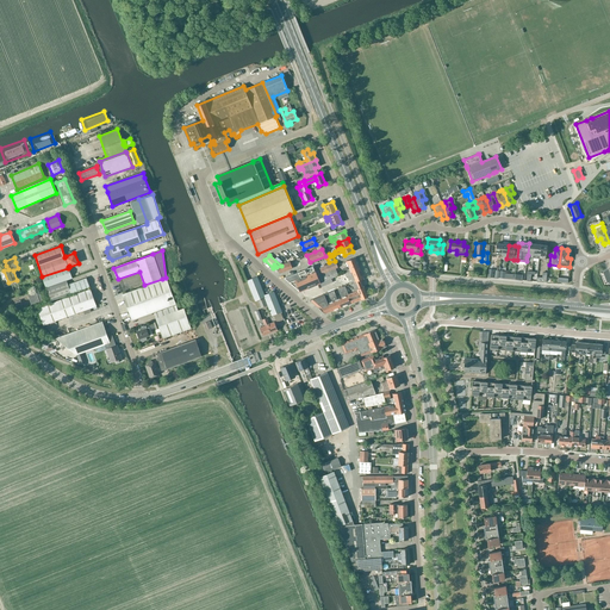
[(343,269),(346,274),(360,268),(355,257),(346,261),(349,269),(348,271),(347,268),(343,269)]
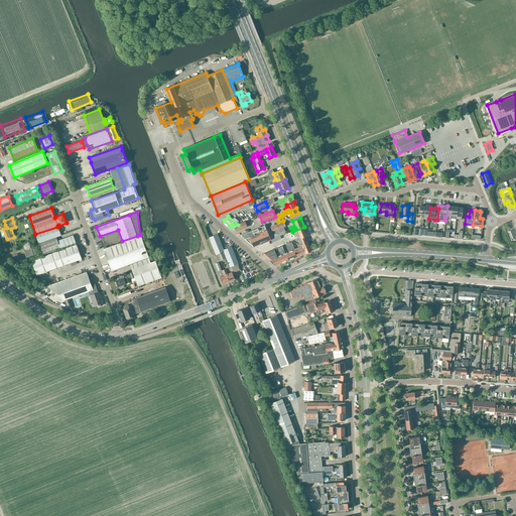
[(264,226),(241,235),(253,247),(271,240),(270,240),(280,236),(286,233),(283,227),(286,226),(284,221),(270,227),(271,229),(266,230),(264,226)]
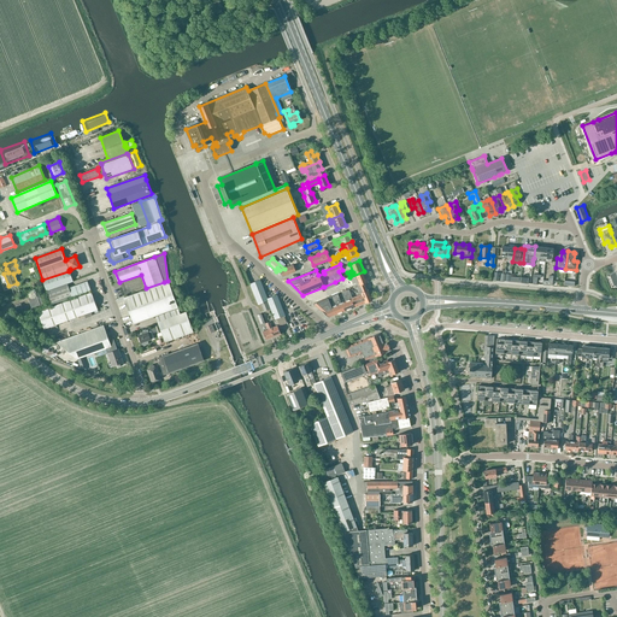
[(285,269),(280,270),(283,277),(295,271),(293,265),(285,269)]
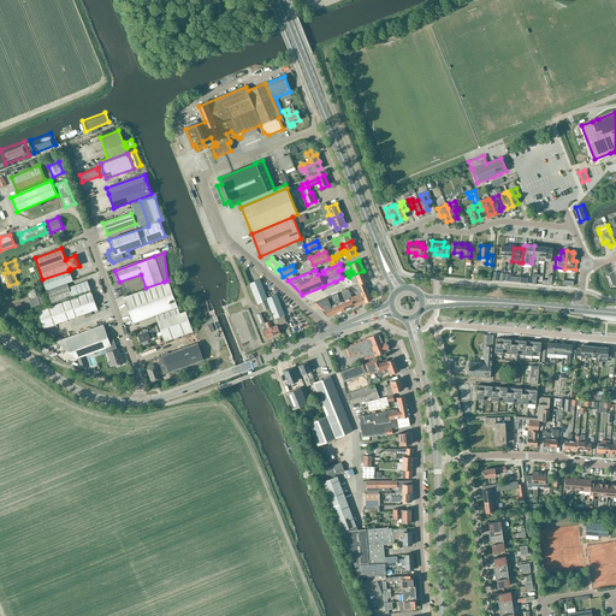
[(69,271),(42,279),(43,282),(45,284),(46,290),(72,280),(69,271)]
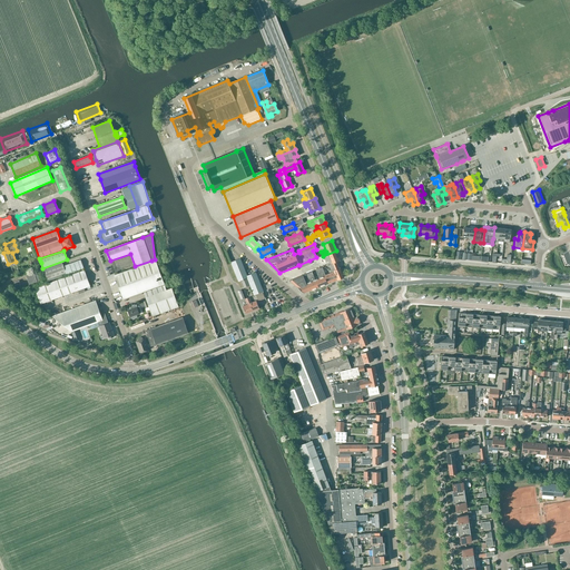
[(328,262),(328,265),(337,262),(340,261),(336,251),(323,256),(324,258),(326,263),(328,262)]
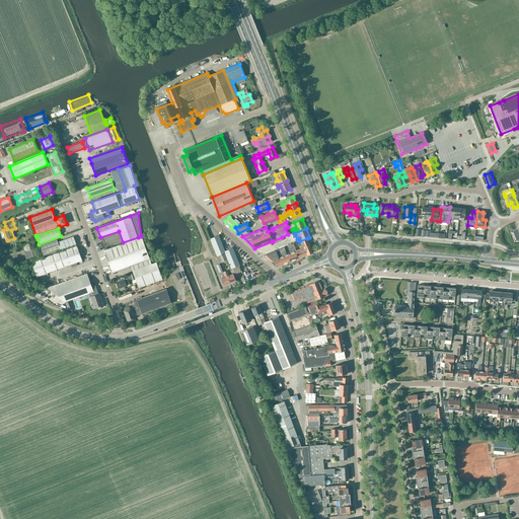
[(232,246),(224,249),(219,235),(211,238),(217,254),(224,251),(231,269),(240,266),(232,246)]
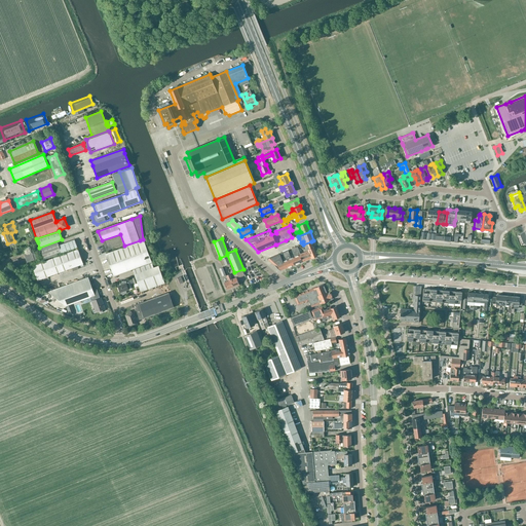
[(62,253),(77,248),(74,239),(59,246),(58,242),(40,249),(44,260),(62,254),(62,253)]
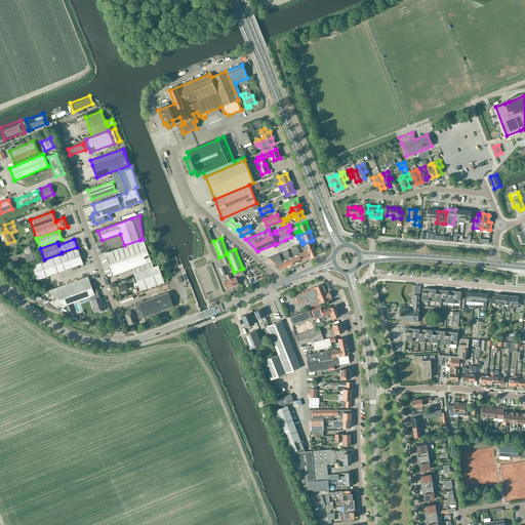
[(153,267),(151,261),(144,240),(106,253),(114,275),(132,269),(140,291),(164,282),(158,265),(153,267)]
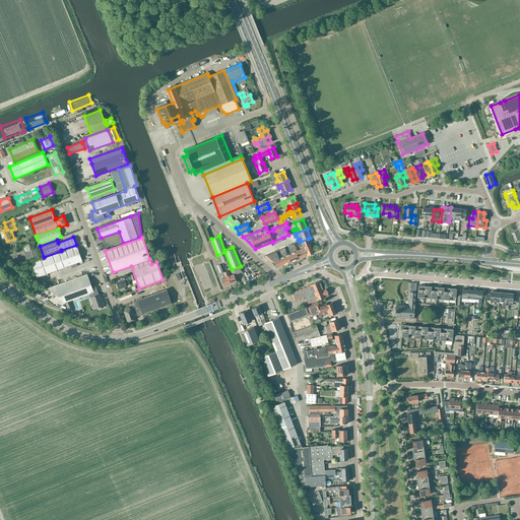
[(308,239),(300,242),(303,248),(305,247),(305,248),(303,249),(306,256),(313,253),(310,245),(308,239)]
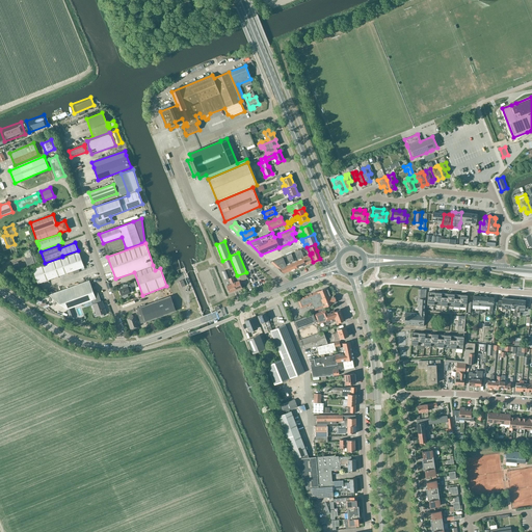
[(294,261),(297,268),(307,265),(306,265),(307,264),(303,257),(300,249),(294,253),(297,260),(294,261)]
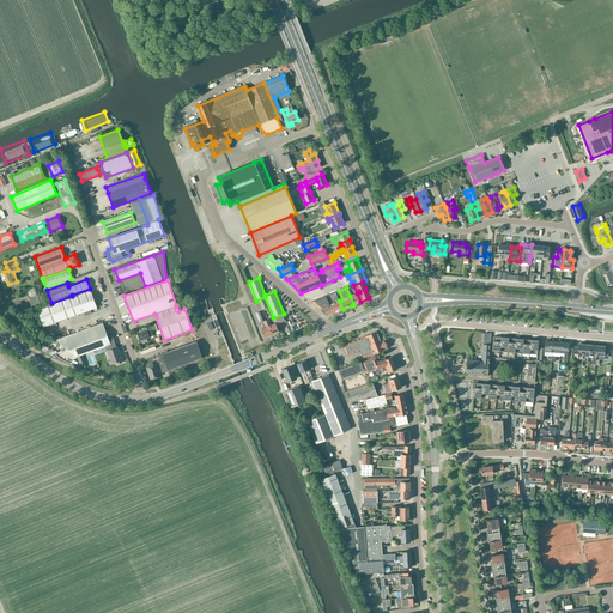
[(91,291),(38,310),(44,327),(68,317),(84,313),(85,315),(91,313),(90,310),(97,308),(92,293),(91,291)]
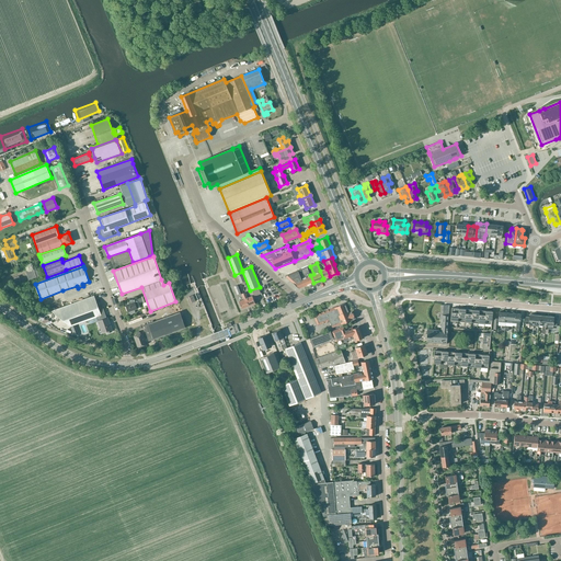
[(313,283),(310,275),(307,267),(285,276),(299,288),(305,286),(305,287),(313,283)]
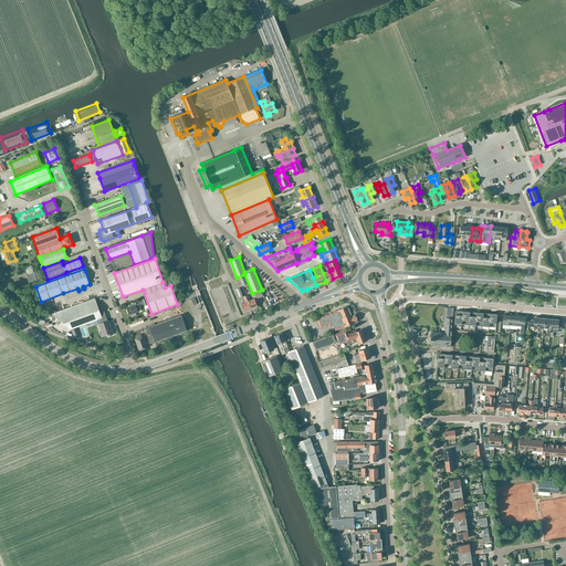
[(25,274),(29,282),(39,279),(35,271),(25,274)]
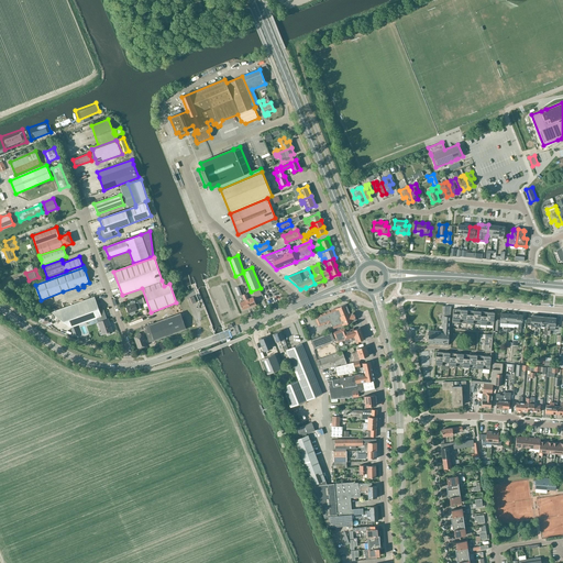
[(328,269),(321,272),(324,279),(331,277),(328,269)]
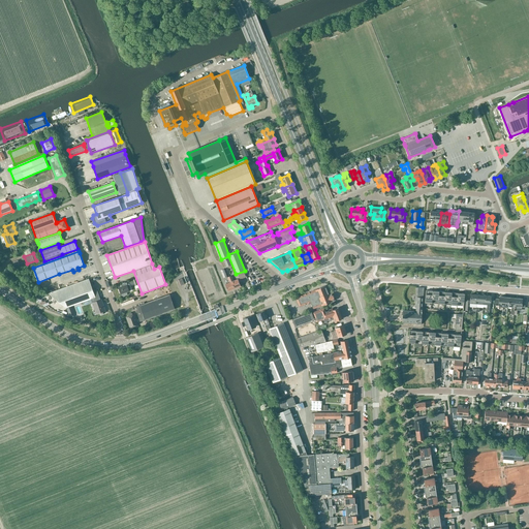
[(229,277),(235,288),(241,286),(238,280),(234,281),(232,279),(234,279),(231,276),(229,277)]
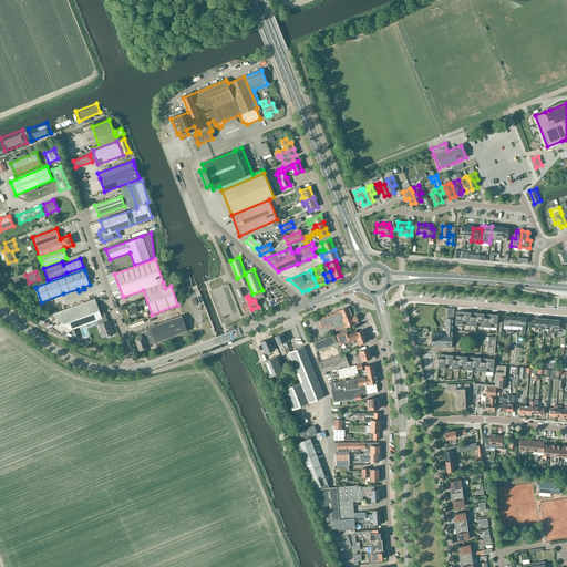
[(251,309),(246,297),(244,298),(245,301),(246,300),(247,302),(241,305),(245,312),(251,309)]
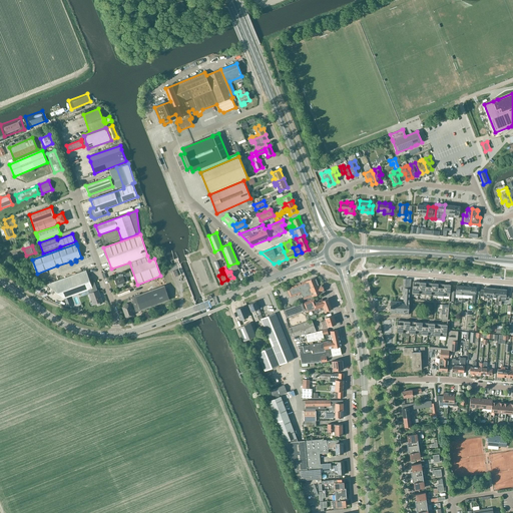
[(97,292),(96,288),(93,282),(90,283),(86,271),(47,285),(64,299),(88,290),(93,305),(102,302),(98,291),(97,292)]
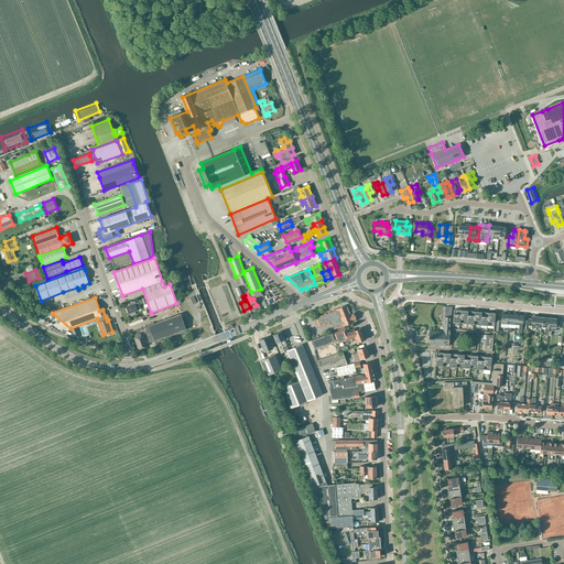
[(129,305),(127,306),(129,314),(130,313),(130,315),(132,315),(134,314),(136,313),(134,312),(138,311),(137,311),(140,310),(137,303),(134,304),(134,302),(128,304),(129,305)]
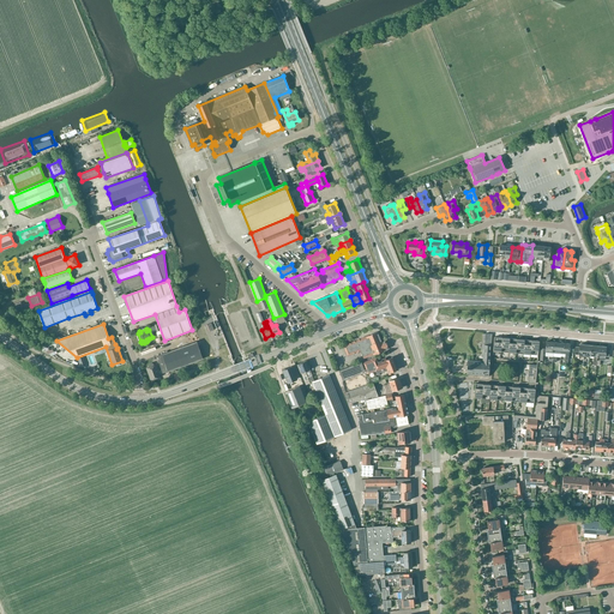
[(385,350),(389,348),(385,341),(383,342),(378,332),(343,345),(348,356),(360,350),(363,359),(373,355),(385,350)]
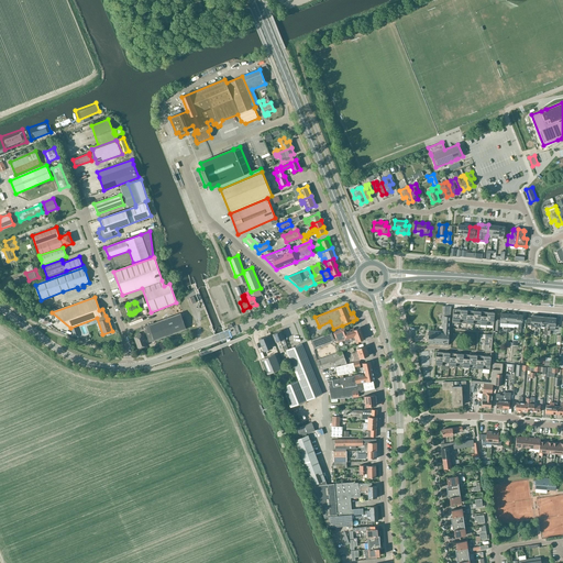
[(144,339),(145,343),(148,341),(150,342),(186,329),(180,313),(143,327),(147,340),(145,340),(145,339),(144,339)]
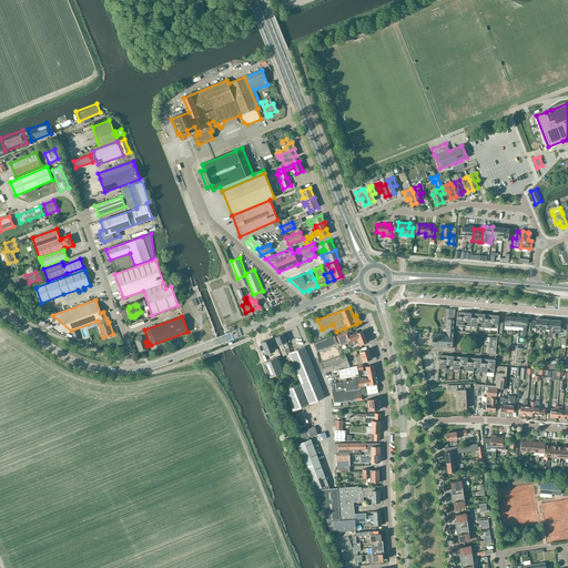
[(500,322),(499,333),(504,333),(504,330),(507,330),(511,330),(511,326),(513,316),(505,316),(505,323),(501,323),(500,322)]
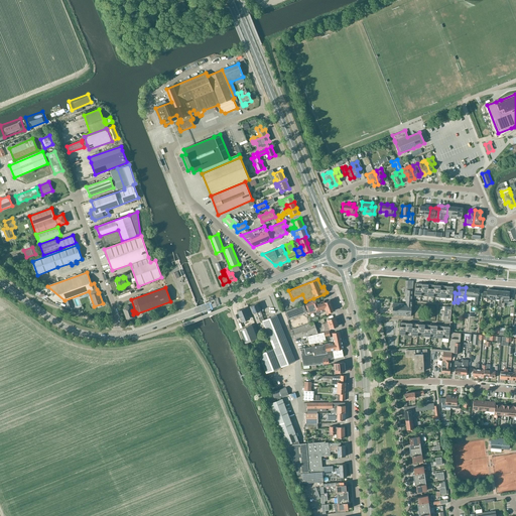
[(496,299),(496,290),(488,289),(487,292),(484,292),(484,297),(487,298),(487,299),(496,300),(496,299)]
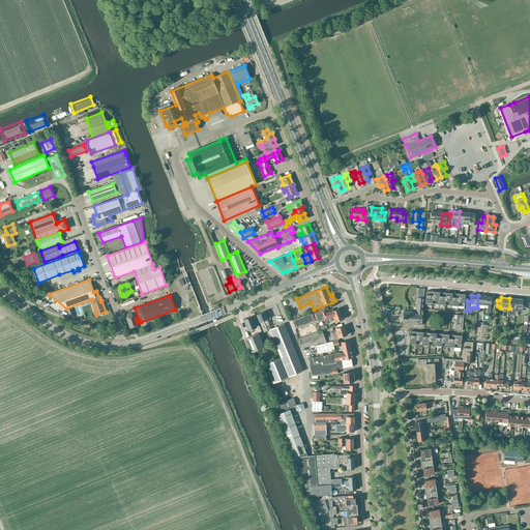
[(517,299),(514,316),(518,316),(518,311),(522,311),(522,308),(522,307),(525,307),(526,303),(524,303),(524,300),(517,299)]
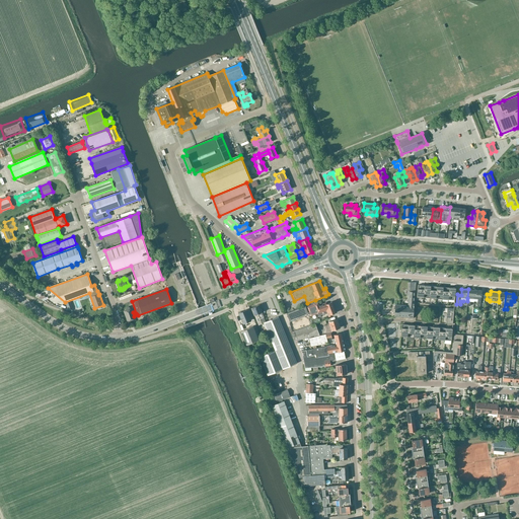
[(322,312),(319,305),(318,302),(314,304),(314,305),(307,307),(311,316),(322,312)]
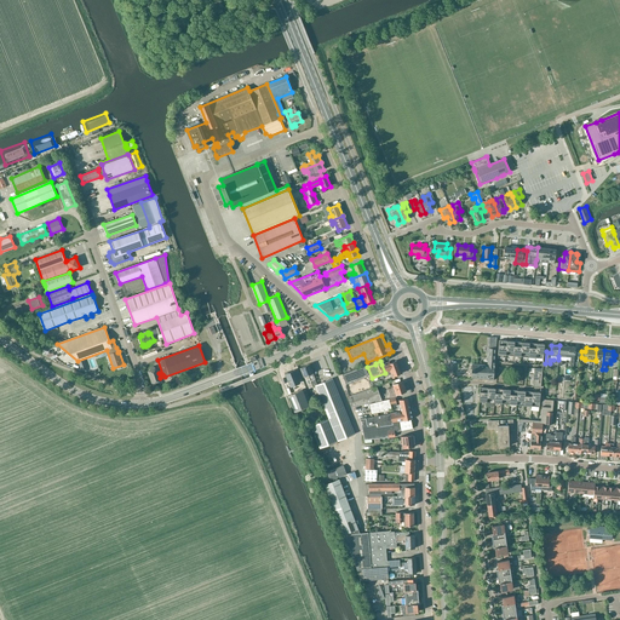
[(382,365),(385,373),(386,375),(391,374),(392,379),(397,377),(396,375),(401,374),(396,361),(389,365),(388,363),(382,365)]
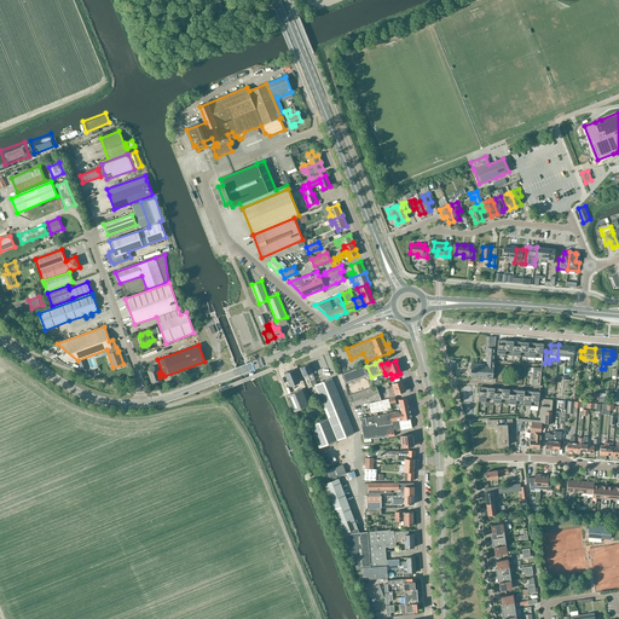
[(354,434),(333,379),(318,385),(310,364),(301,368),(305,376),(308,375),(313,387),(316,386),(329,418),(311,426),(320,447),(331,443),(337,440),(354,434)]
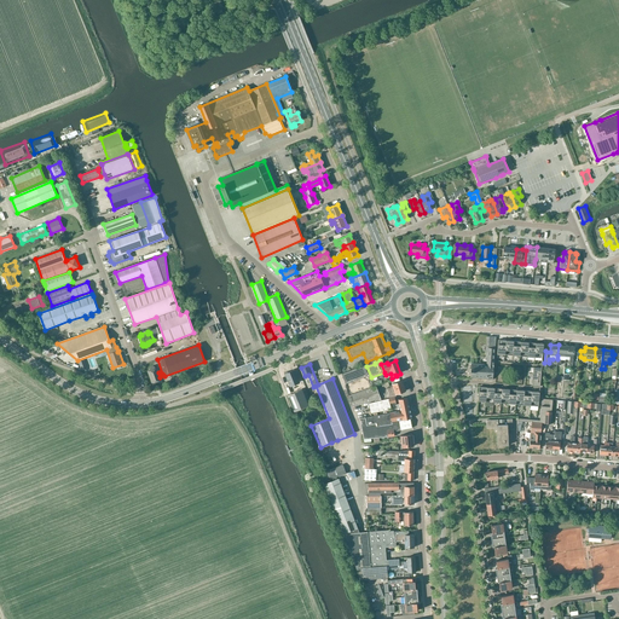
[(493,365),(487,365),(472,364),(470,377),(486,379),(486,380),(492,380),(493,369),(493,365)]
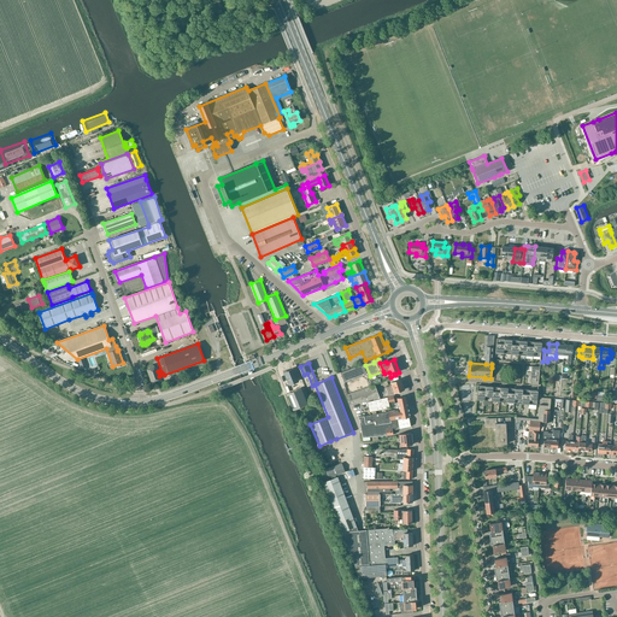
[(340,372),(345,382),(366,374),(363,364),(340,372)]
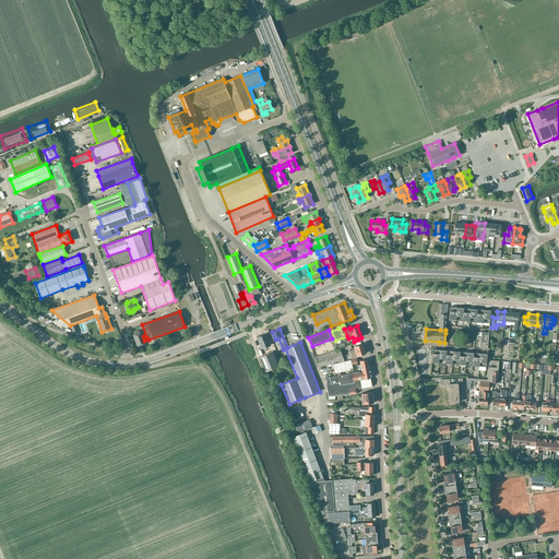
[(144,341),(143,336),(141,333),(140,333),(139,331),(138,331),(135,332),(135,333),(137,335),(133,335),(138,346),(145,343),(144,341)]
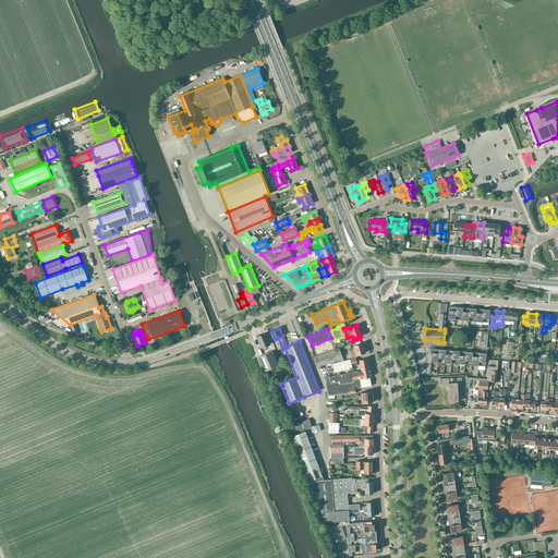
[(265,334),(257,337),(262,348),(269,344),(265,334)]
